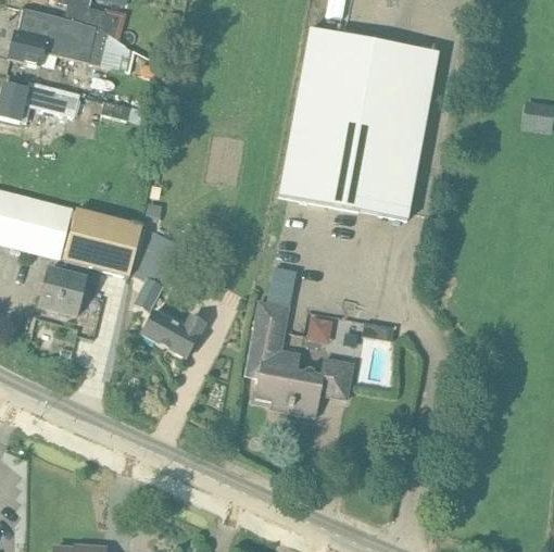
[(50,0),(68,4),(65,17),(96,25),(105,29),(121,39),(127,12),(105,7),(104,11),(89,7),(90,0),(50,0)]
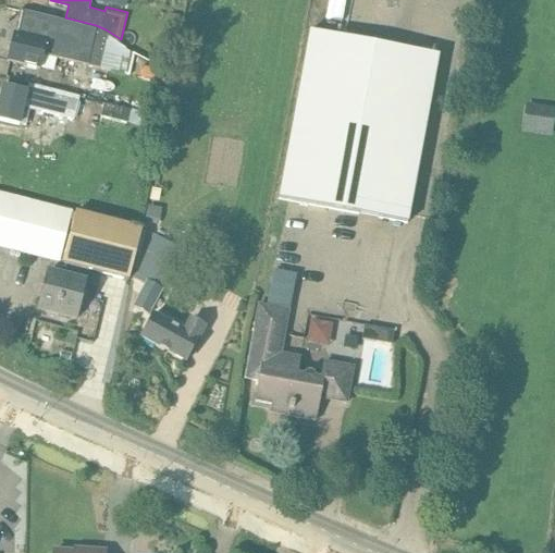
[(46,51),(89,61),(101,64),(171,84),(175,70),(175,69),(134,49),(121,40),(121,39),(106,29),(96,25),(65,17),(24,7),(19,31),(14,29),(9,57),(42,64),(46,51)]
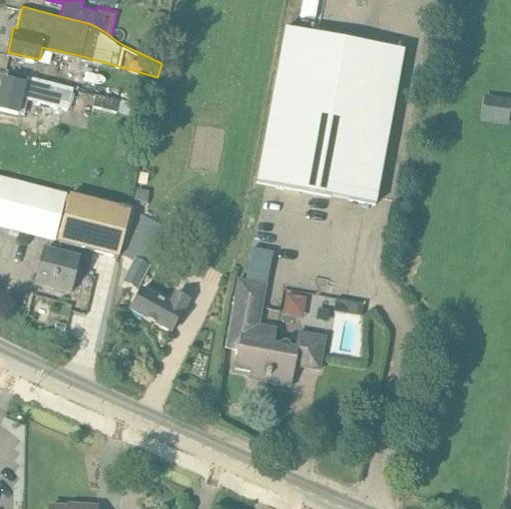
[(286,25),(257,179),(377,202),(406,47),(286,25)]
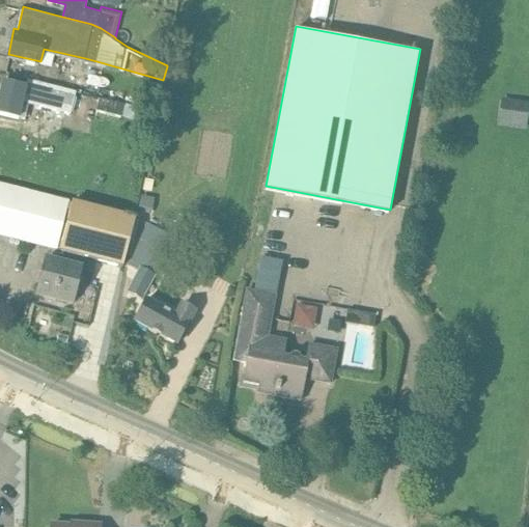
[(28,77),(27,84),(3,79),(0,92),(0,110),(20,115),(25,91),(43,95),(40,103),(72,110),(77,88),(28,77)]
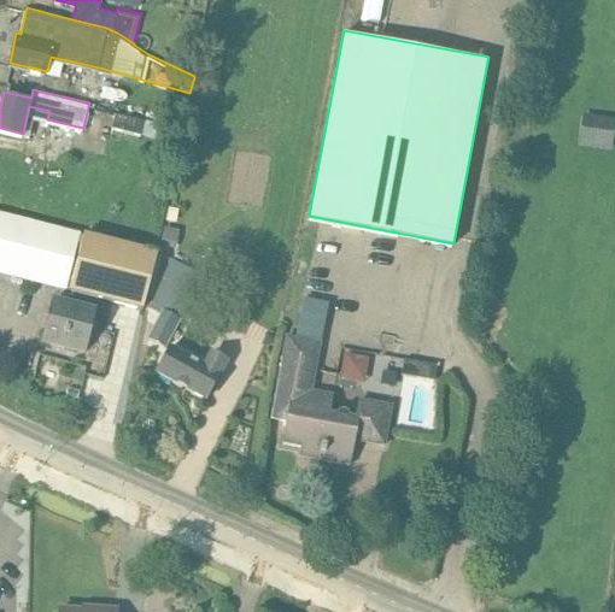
[(584,110),(580,143),(613,147),(614,136),(614,115),(584,110)]
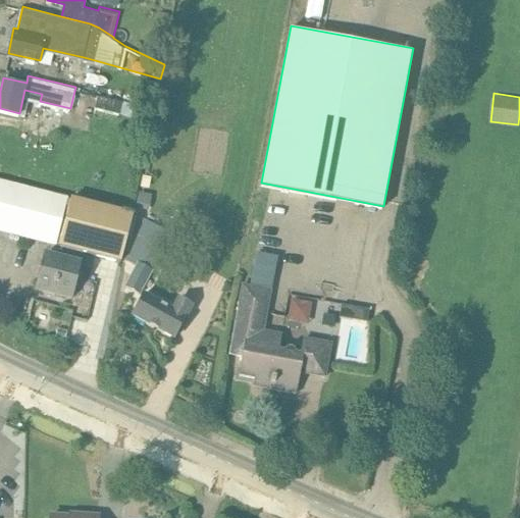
[(98,95),(95,107),(119,112),(122,101),(98,95)]
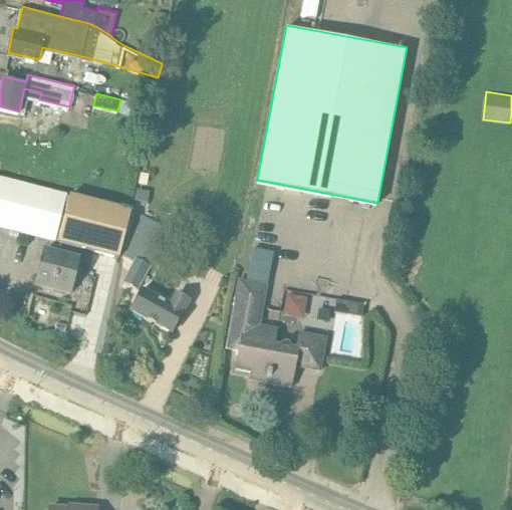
[(0,223),(57,238),(57,239),(120,255),(132,208),(0,174),(0,223)]
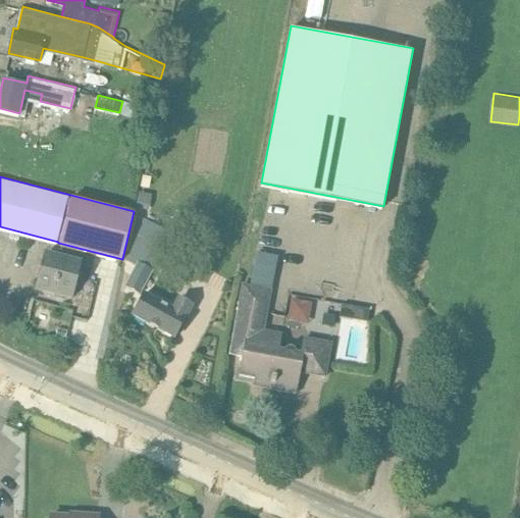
[(139,190),(136,206),(150,209),(153,192),(139,190)]
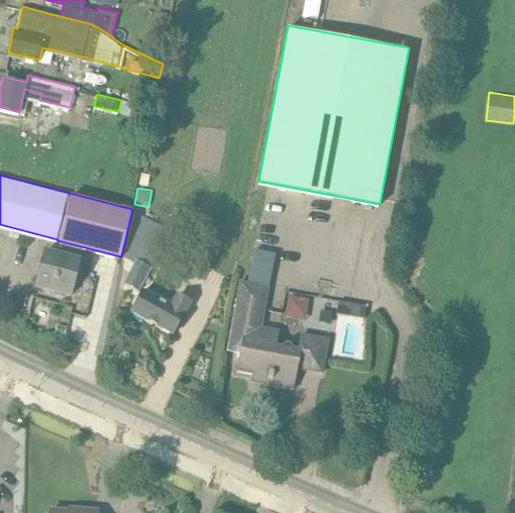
[(134,261),(123,281),(139,289),(152,266),(150,265),(171,229),(143,214),(130,237),(133,238),(124,254),(134,261)]
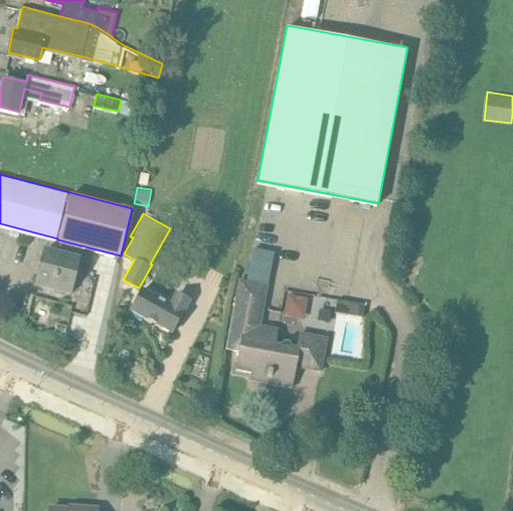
[(45,246),(36,284),(70,293),(80,256),(45,246)]
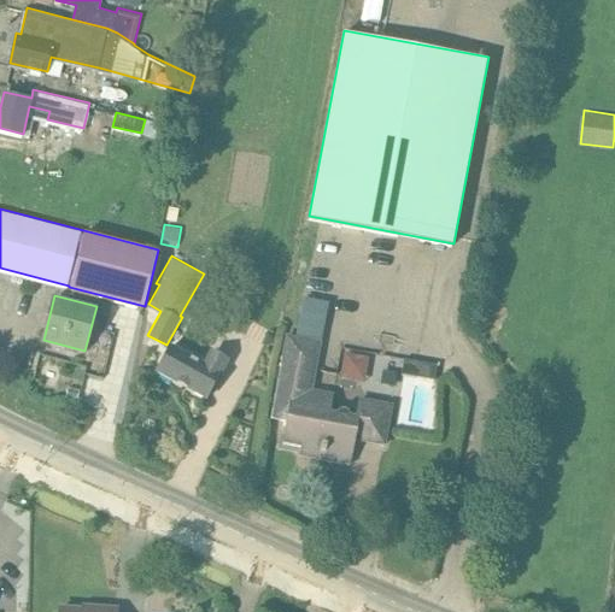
[(359,395),(356,415),(350,413),(350,411),(349,407),(346,406),(344,406),(343,406),(341,407),(338,409),(338,412),(331,411),(334,392),(306,386),(315,339),(288,333),(273,416),(288,418),(283,440),(322,447),(320,455),(350,462),(355,437),(386,443),(393,401),(359,395)]
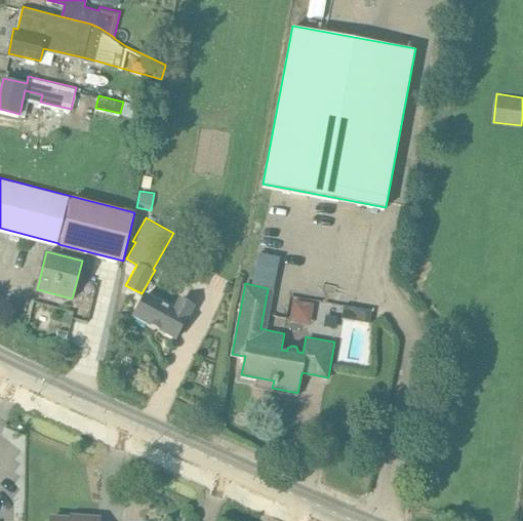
[(147,292),(134,314),(176,336),(194,305),(180,297),(174,309),(147,292)]
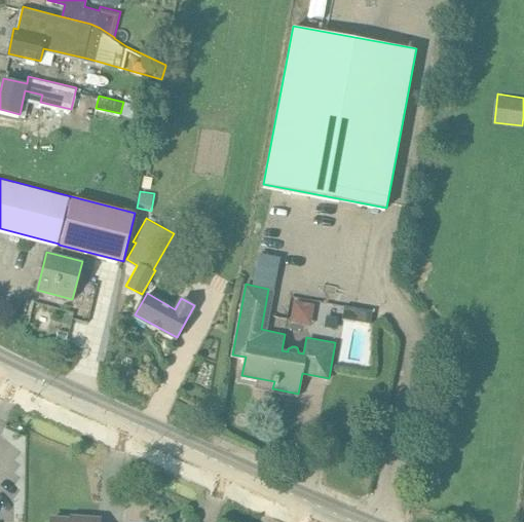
[(289,320),(311,323),(312,315),(369,323),(371,306),(292,297),(289,320)]
